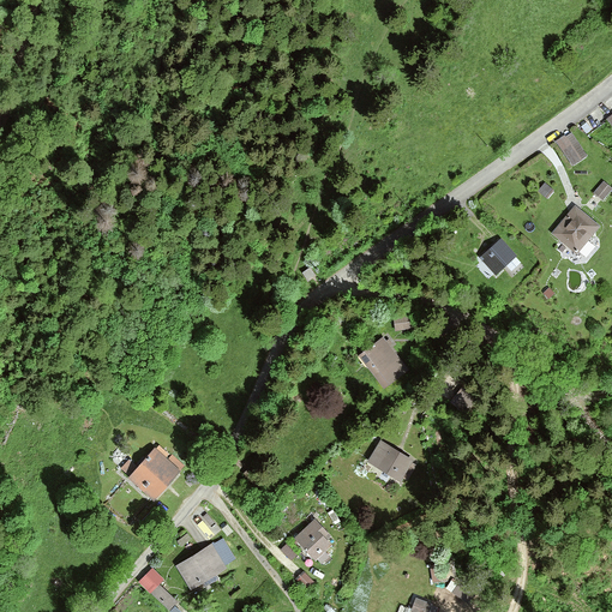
[(611,108),(601,115),(611,131),(611,108)]
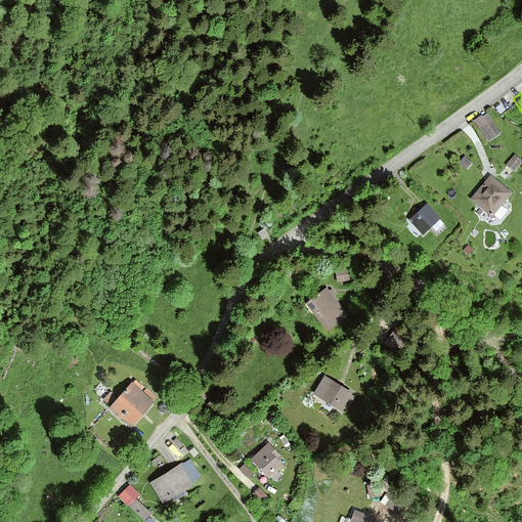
[(486,114),(472,122),(484,143),(499,134),(486,114)]
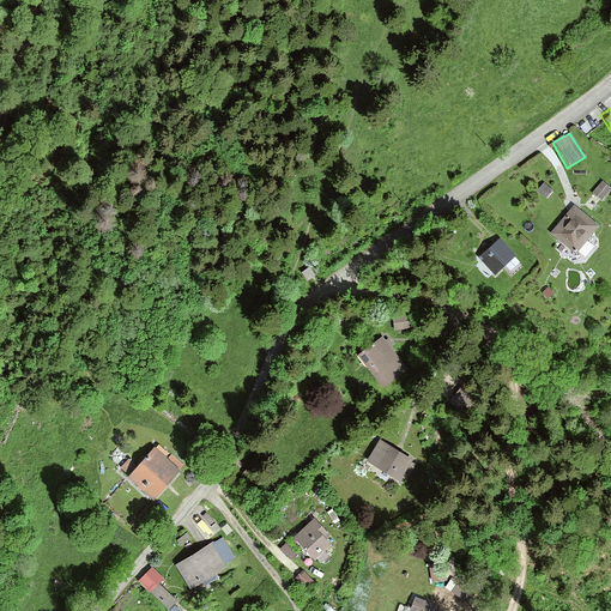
[(600,177),(591,188),(600,197),(610,185),(600,177)]
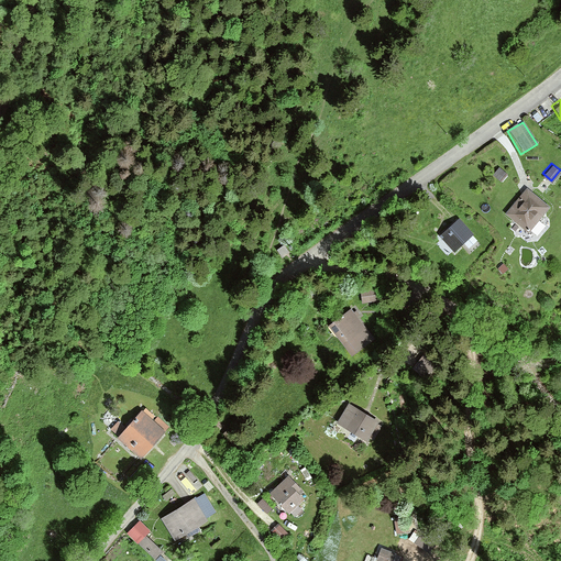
[(551,208),(525,188),(505,215),(530,234),(551,208)]
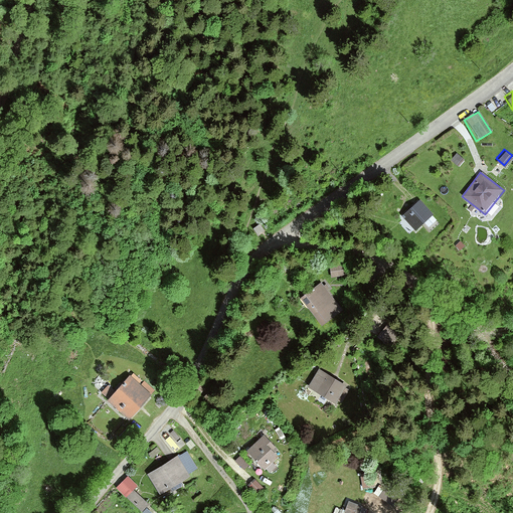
[(420,203),(403,217),(415,230),(433,216),(420,203)]
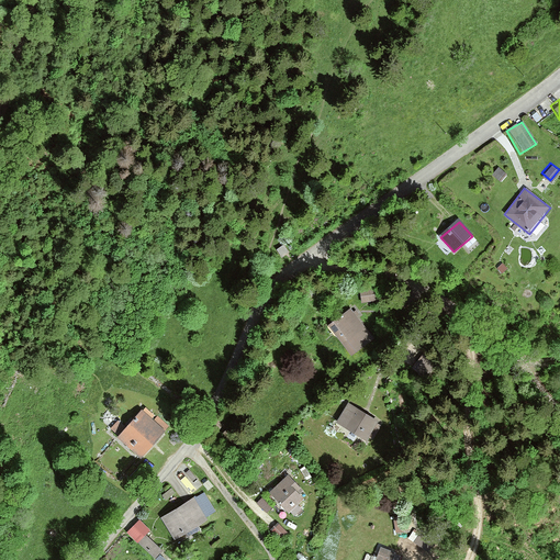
[(286,247),(282,242),(275,246),(278,252),(286,247)]
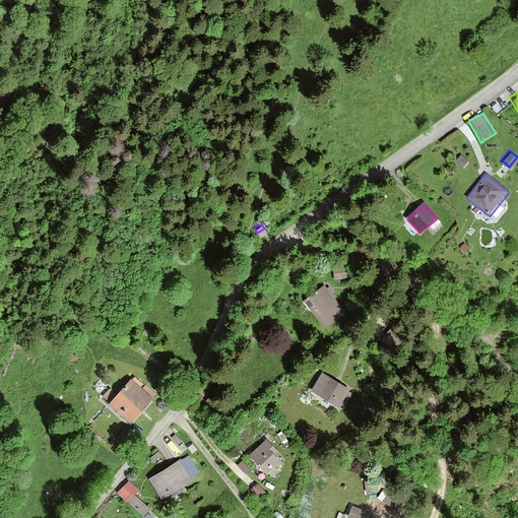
[(347,262),(331,264),(332,277),(349,274),(347,262)]
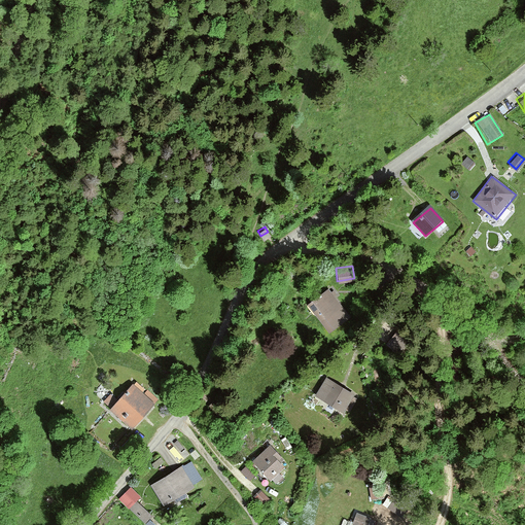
[(308,303),(324,326),(345,312),(328,288),(308,303)]
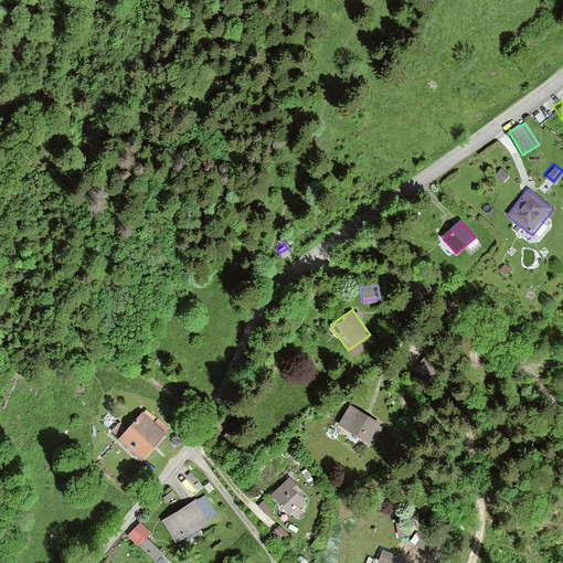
[(423,352),(412,367),(428,379),(439,367),(423,352)]
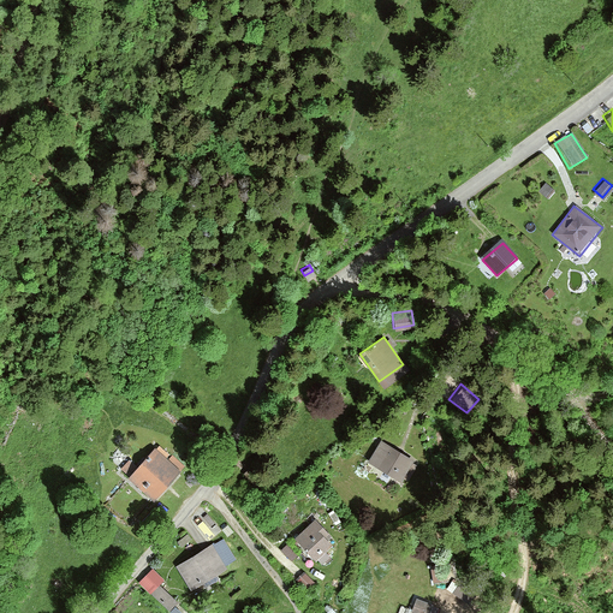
[(398,452),(380,441),(365,465),(403,487),(417,463),(398,452)]
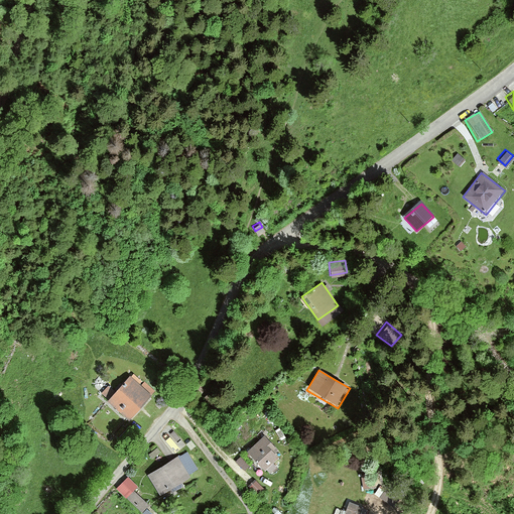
[(151,399),(128,377),(104,402),(126,424),(151,399)]
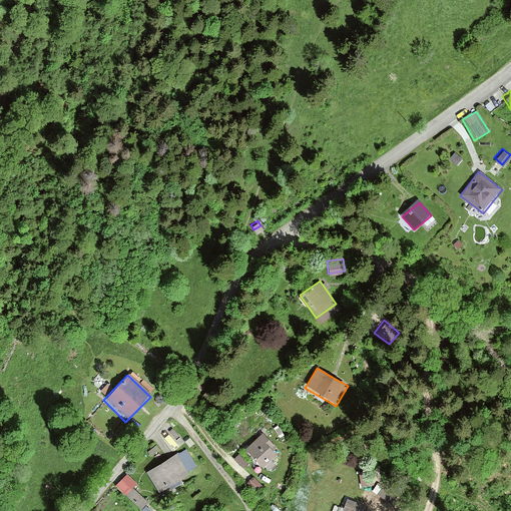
[(284,459),(261,434),(243,450),(267,475),(284,459)]
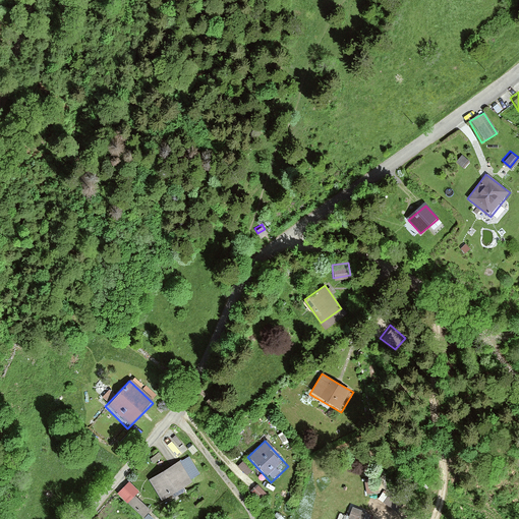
[(193,488),(179,463),(149,479),(163,505),(193,488)]
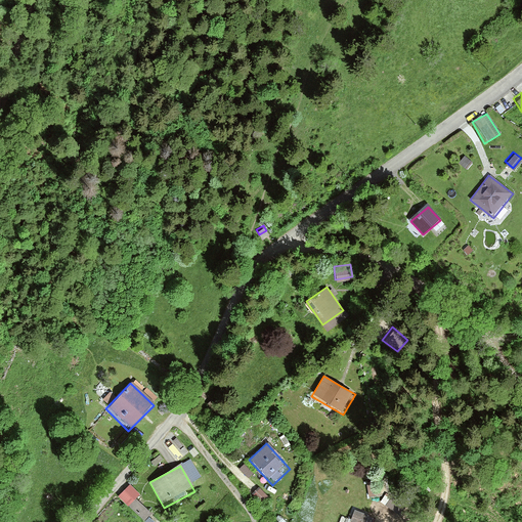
[(377,477),(364,479),(366,493),(379,490),(377,477)]
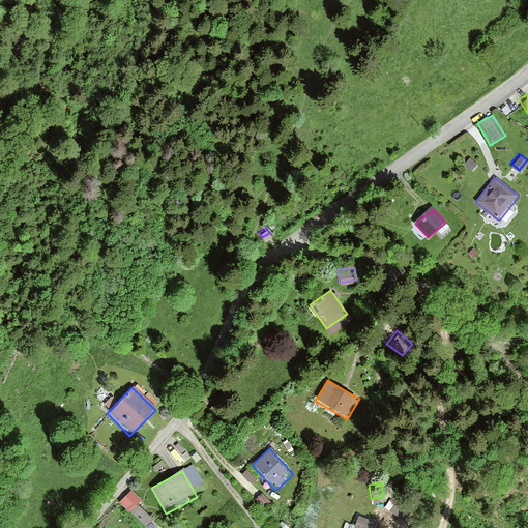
[(142,502),(130,491),(119,503),(129,515),(138,506),(142,502)]
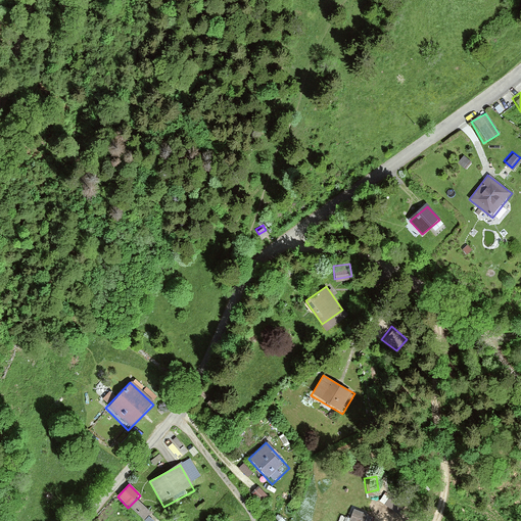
[(136,500),(128,508),(142,520),(148,520),(153,516),(136,500)]
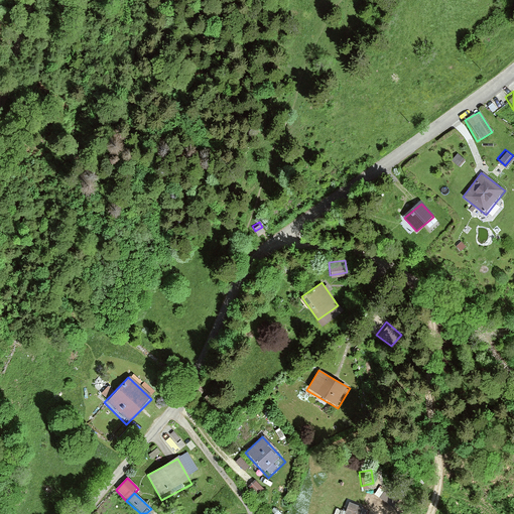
[(365,513),(368,510),(348,502),(342,513),(365,513)]
